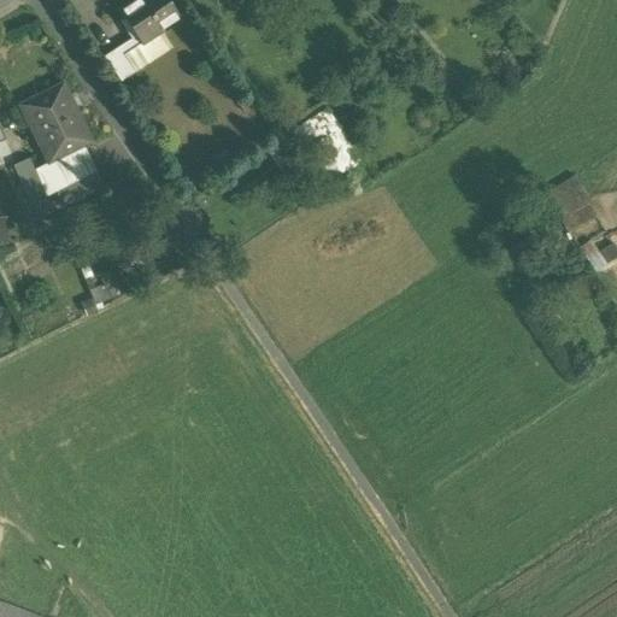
[(176,21),(163,0),(136,0),(117,13),(139,46),(176,21)]
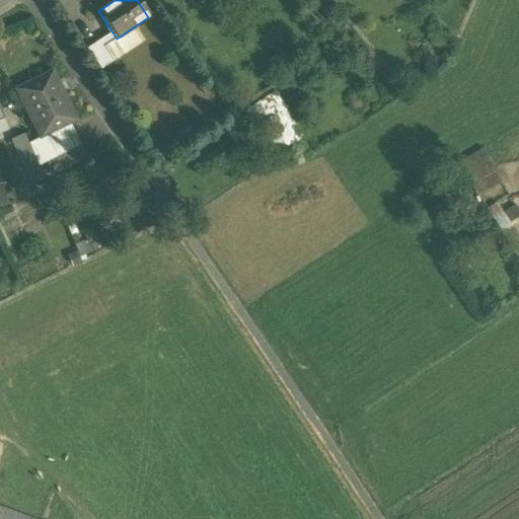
[(112,62),(98,42),(86,50),(99,69),(112,62)]
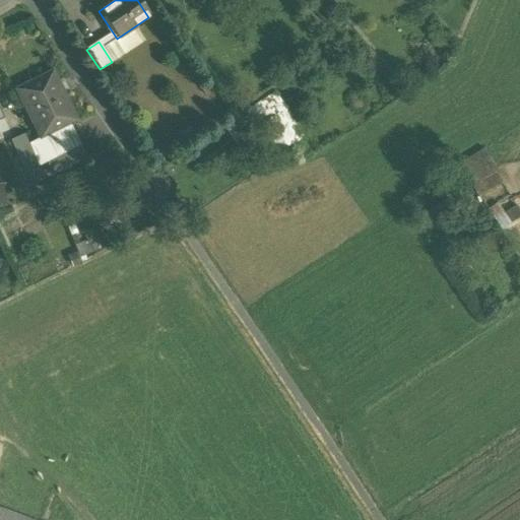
[(75,121),(52,73),(17,90),(41,138),(69,124),(75,121)]
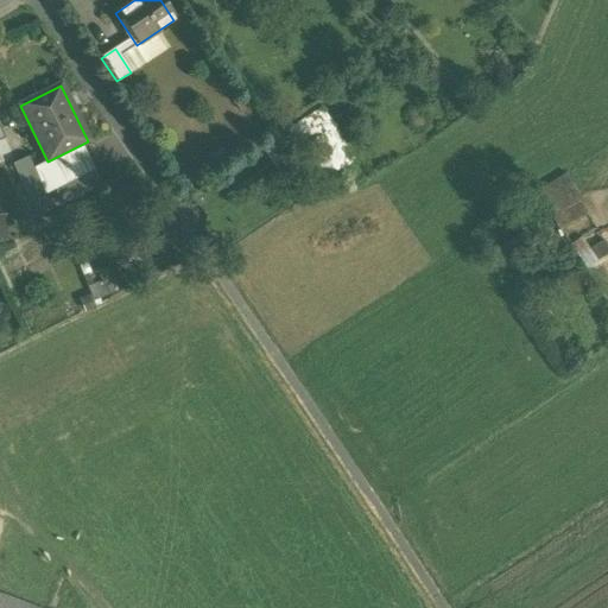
[(323,133),(303,146),(328,184),(359,163),(335,127),(323,134),(323,133)]
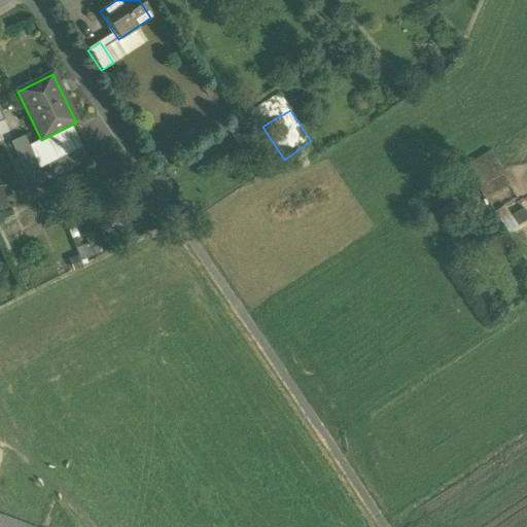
[(41,140),(28,146),(37,165),(44,161),(50,159),(75,146),(79,144),(70,126),(41,140)]
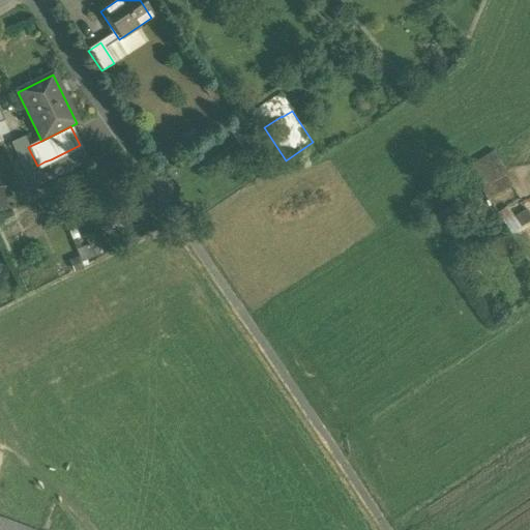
[(24,138),(11,144),(24,172),(37,166),(28,147),(24,138)]
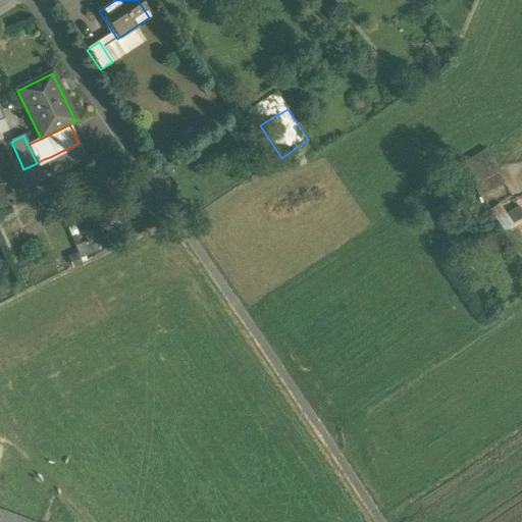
[(87,159),(79,143),(74,145),(83,161),(87,159)]
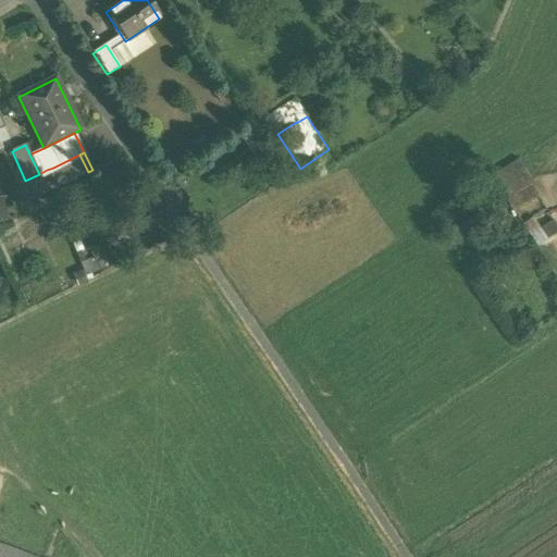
[(79,155),(53,168),(62,185),(88,172),(79,155)]
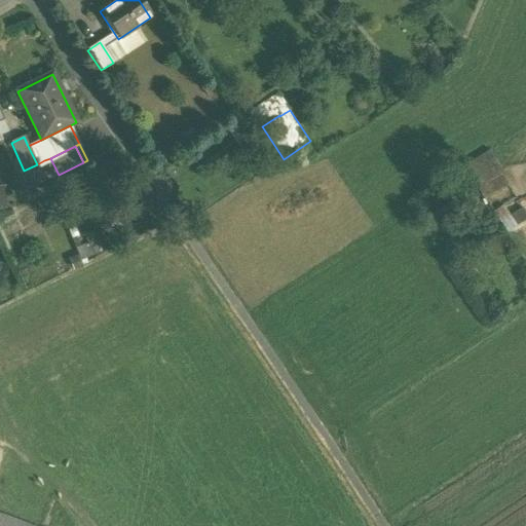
[(50,158),(44,160),(52,178),(59,175),(50,158)]
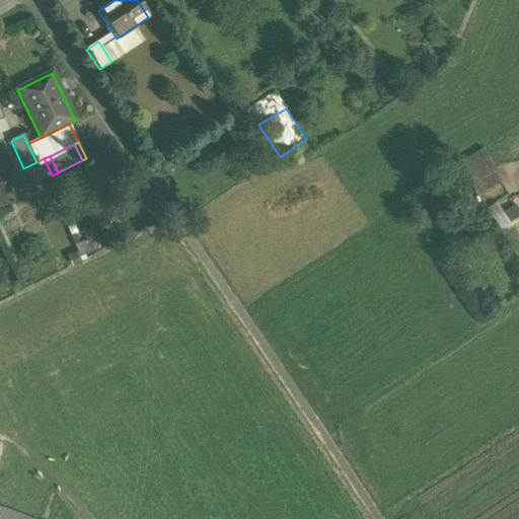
[(480,161),(464,171),(472,183),(488,173),(480,161)]
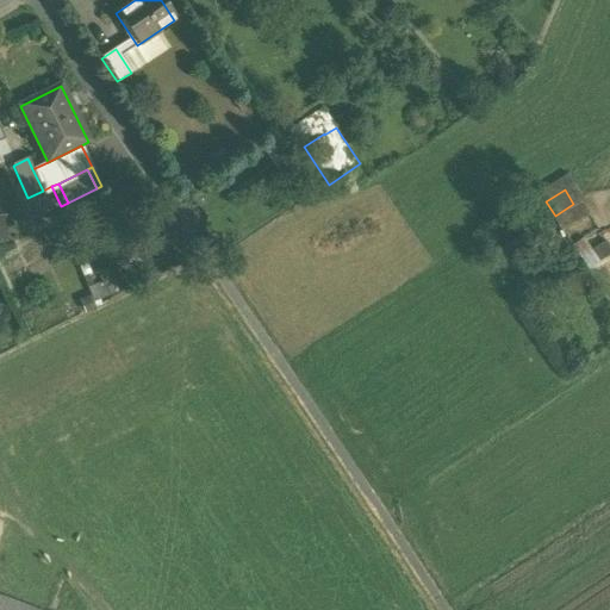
[(537,200),(524,210),(530,219),(545,211),(537,200)]
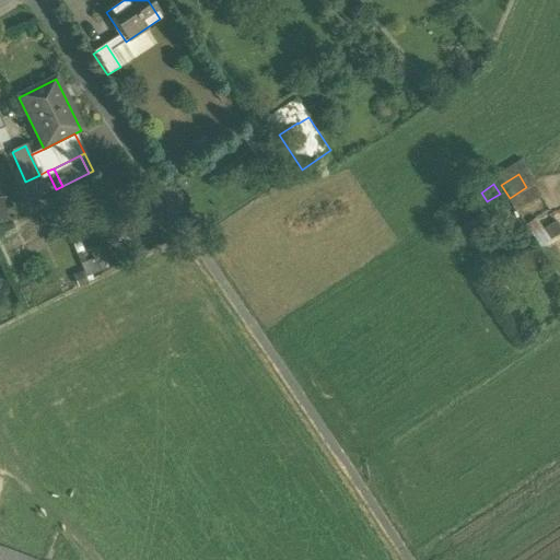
[(28,559),(0,549),(0,559),(28,559)]
